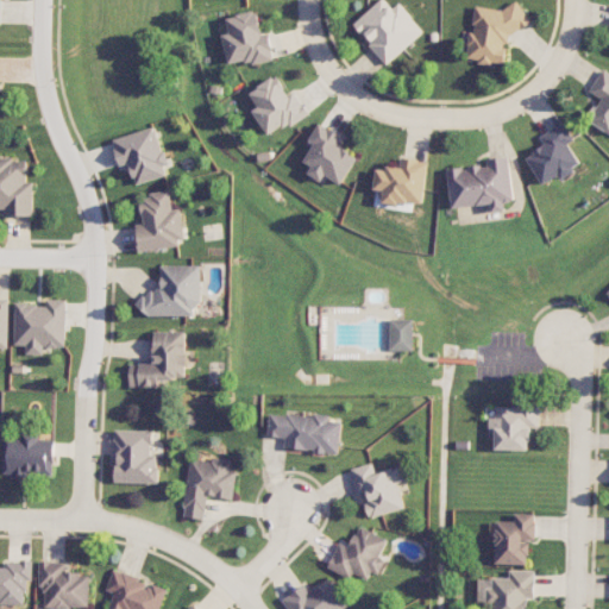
[(389,64),(426,31),(400,4),(394,8),(385,0),(380,0),(353,25),(389,64)]
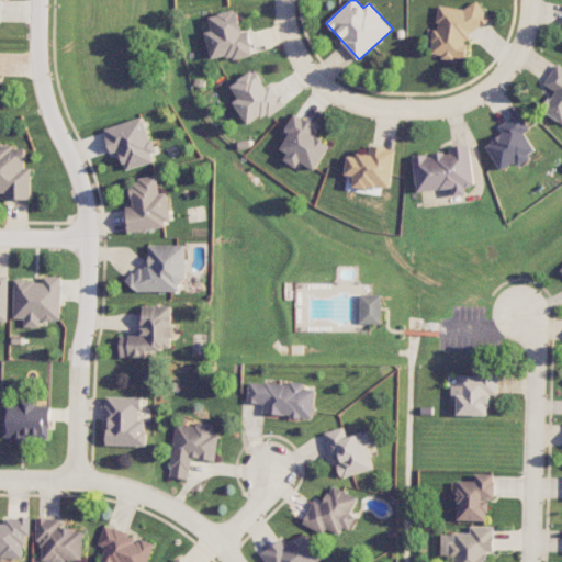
[(431,56),(454,58),(459,56),(467,56),(468,46),(464,38),(492,22),(479,0),(464,9),(439,6),(437,22),(440,26),(434,31),(431,56)]
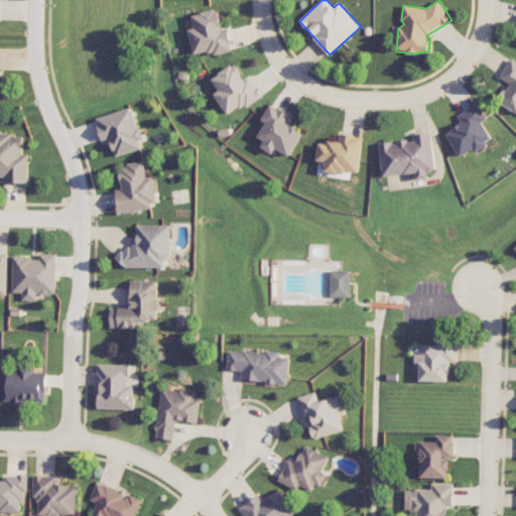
[(195,56),(233,49),(229,28),(223,29),(219,9),(191,14),(195,28),(189,29),(195,56)]
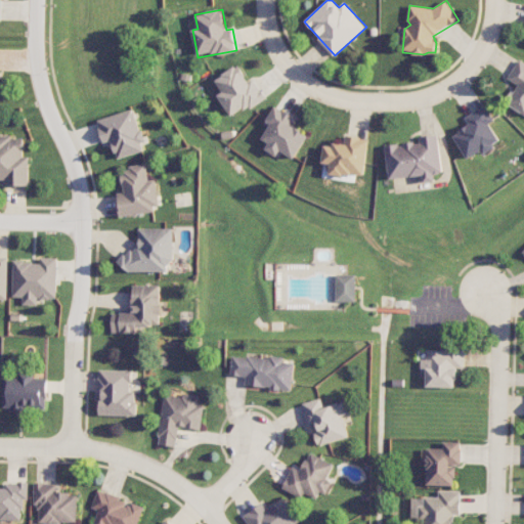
[(523,60),(520,58),(508,79),(518,85),(507,104),(523,114),(523,60)]
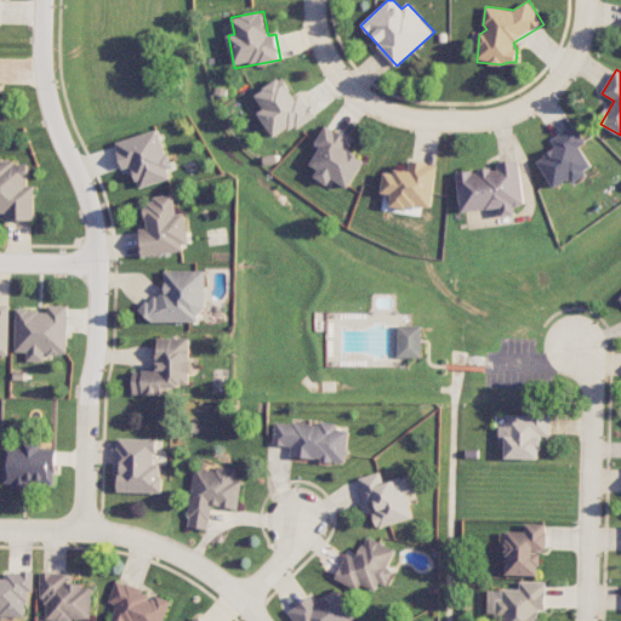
[(315,115),(301,92),(296,96),(284,77),(255,95),(265,109),(258,113),(275,141),(315,115)]
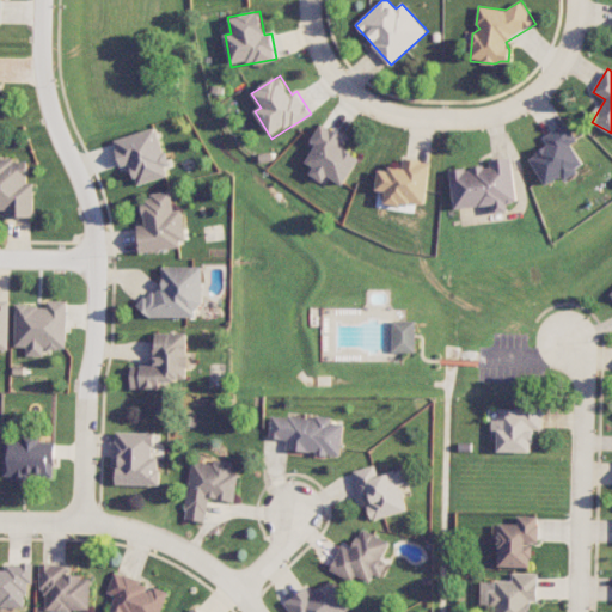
[(360,157),(341,147),(346,136),(320,123),(311,142),(316,145),(306,163),(313,167),(310,175),(324,183),(326,177),(344,187),(360,157)]
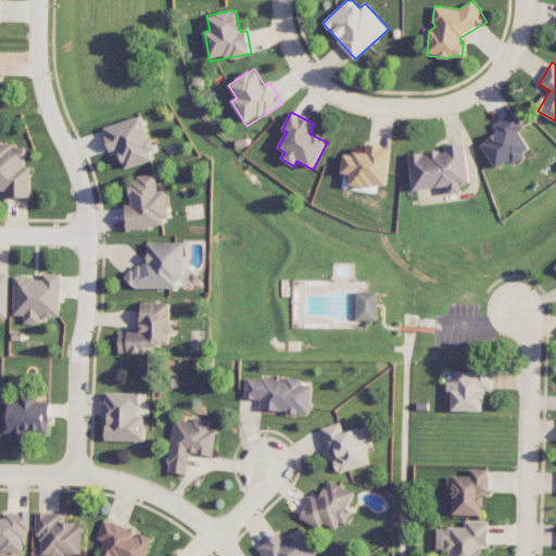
[(495,169),(510,161),(512,163),(532,152),(520,131),(525,129),(516,112),(494,125),(498,133),(481,142),(495,169)]
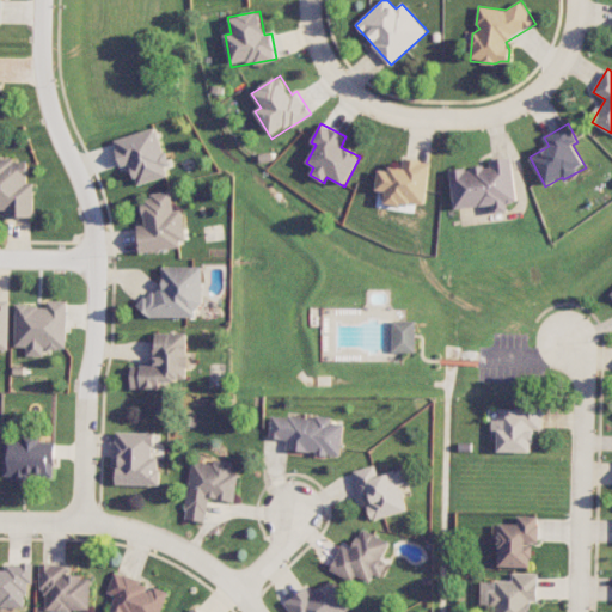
[(114,139),(121,166),(132,164),(138,185),(169,177),(166,167),(169,166),(159,128),(114,139)]
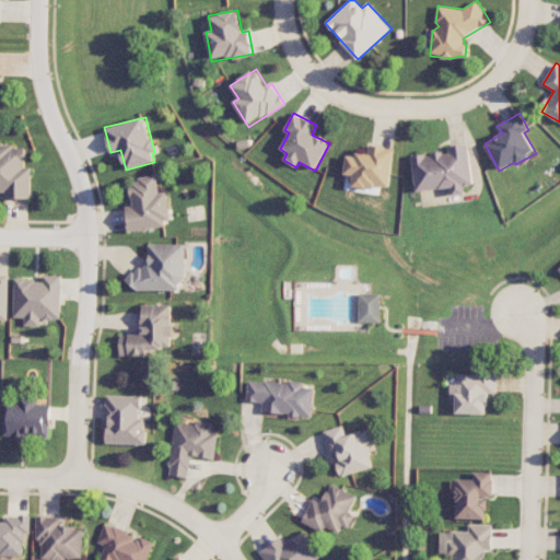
[(412,155),(416,191),(452,187),(452,195),(465,194),(464,186),(474,185),(469,143),(448,147),(450,152),(412,155)]
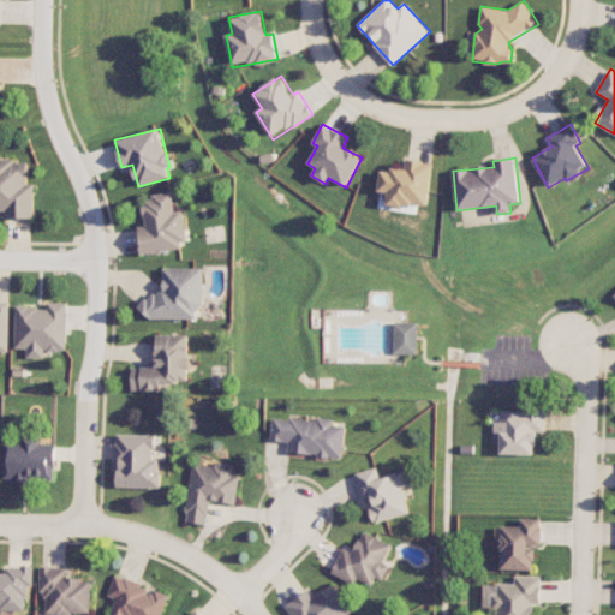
[(34,219),(35,184),(28,184),(29,160),(0,159),(0,213),(5,213),(5,218),(34,219)]
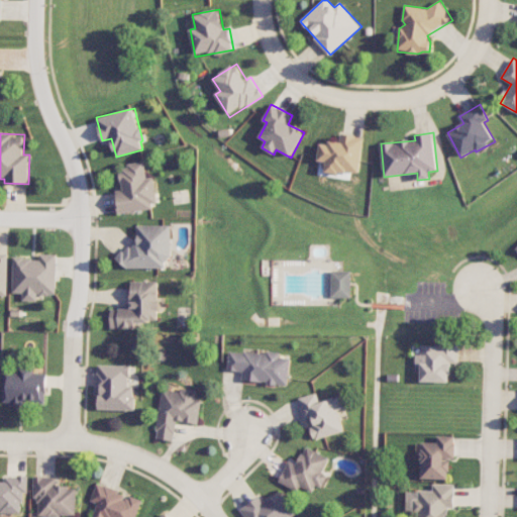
[(365,136),(341,134),(340,143),(319,141),(317,161),(326,162),(325,172),(360,175),(365,136)]
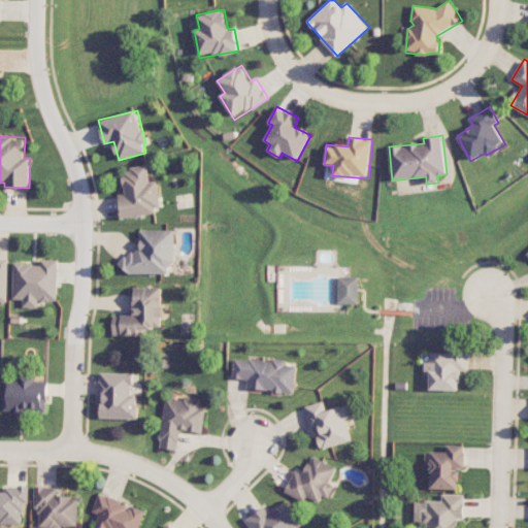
[(122,169),(125,194),(119,195),(122,217),(162,211),(158,180),(151,182),(149,166),(122,169)]
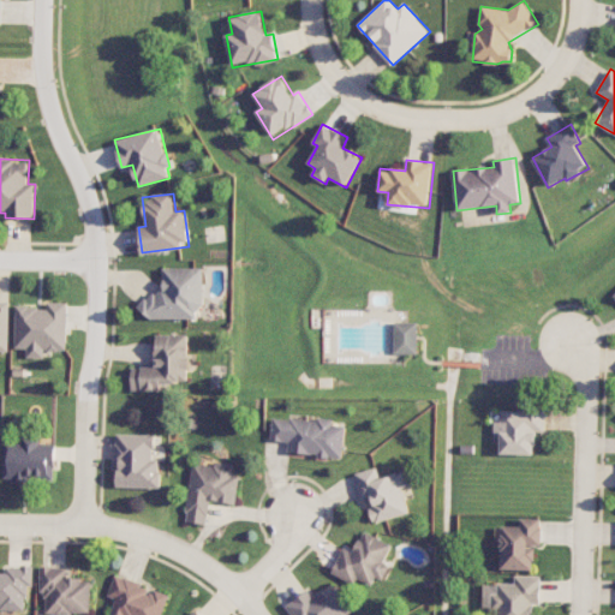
[(204,268),(163,269),(163,294),(142,294),(142,318),(197,317),(197,308),(204,308),(204,268)]
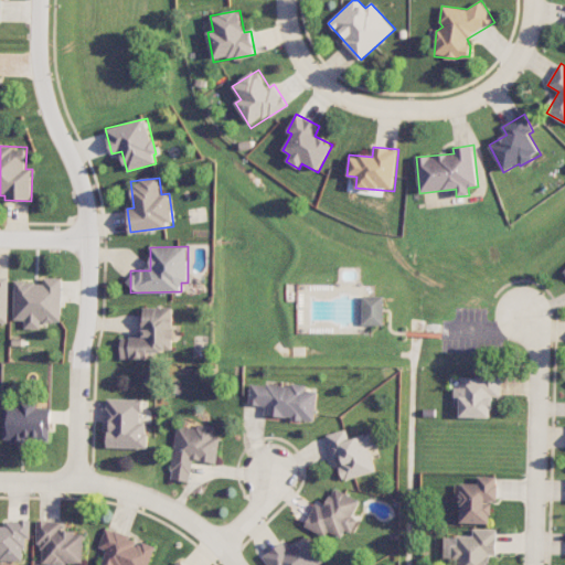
[(0,322),(8,323),(10,279),(0,278),(0,322)]
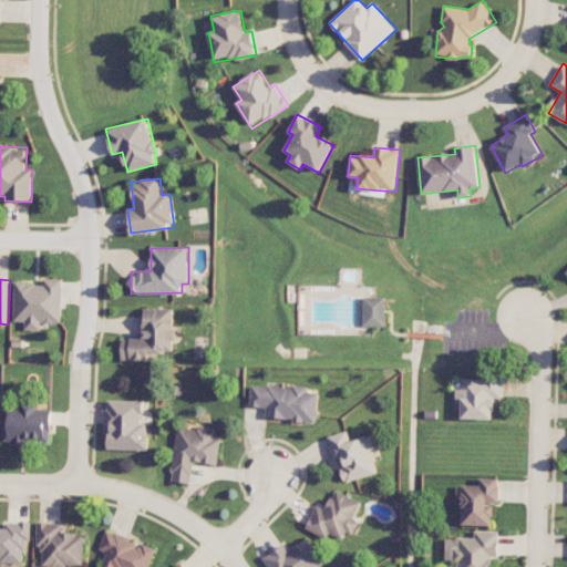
[(61,323),(62,279),(44,279),(44,284),(14,282),(14,321),(24,321),(24,330),(41,330),(41,323),(61,323)]
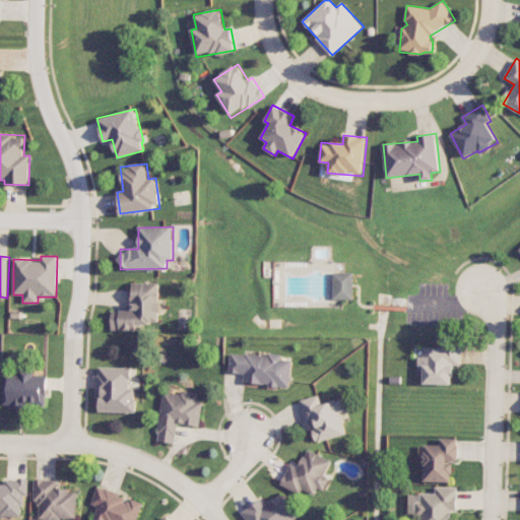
[(333,299),(353,300),(353,272),(334,272),(333,299)]
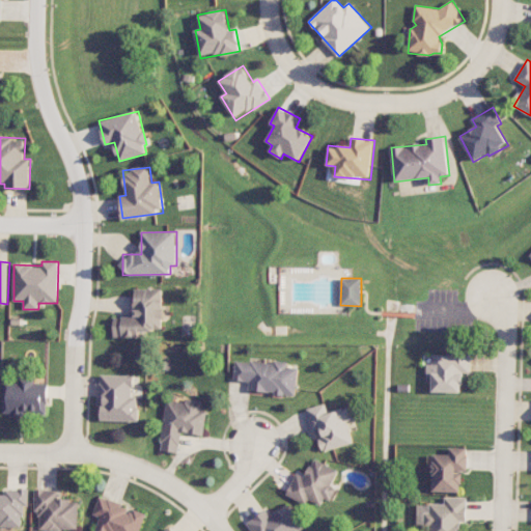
[(162,289),(135,289),(135,317),(114,317),(114,337),(140,337),(140,331),(163,331),(162,289)]
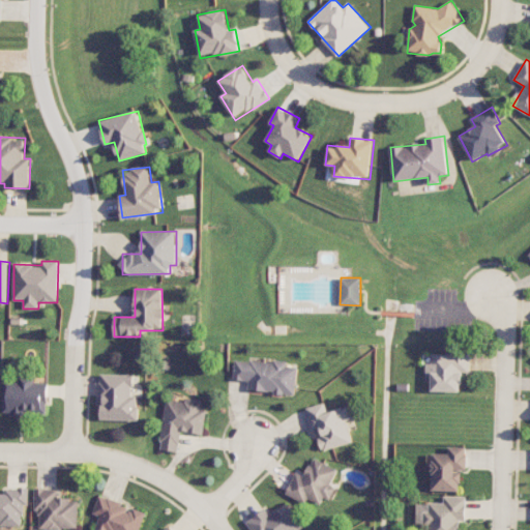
[(431,391),(462,391),(462,372),(470,373),(470,351),(451,351),(451,354),(432,354),(432,364),(427,363),(425,373),(432,373),(431,391)]
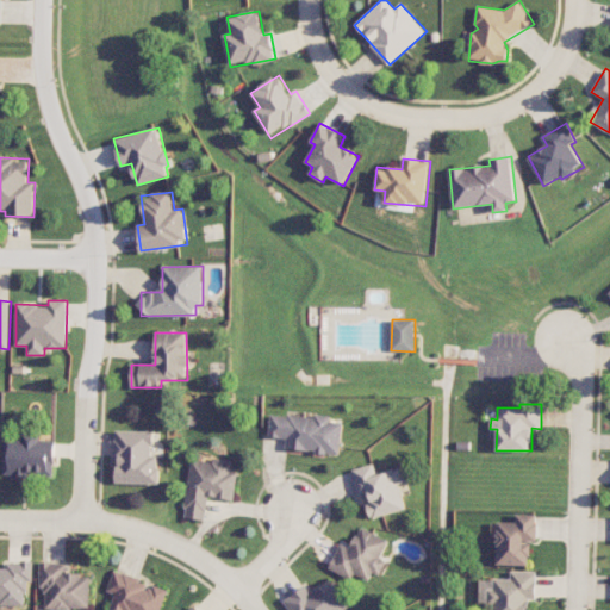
[(341,454),(343,423),(331,422),(332,418),(271,412),(268,437),(286,439),(285,449),(341,454)]
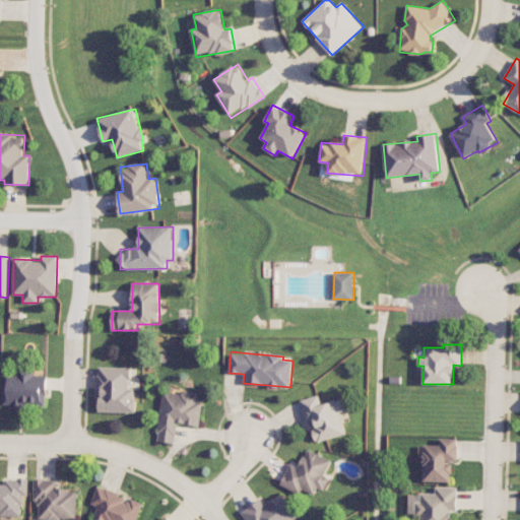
[(136,412),(136,388),(131,387),(131,368),(99,367),(98,412),(136,412)]
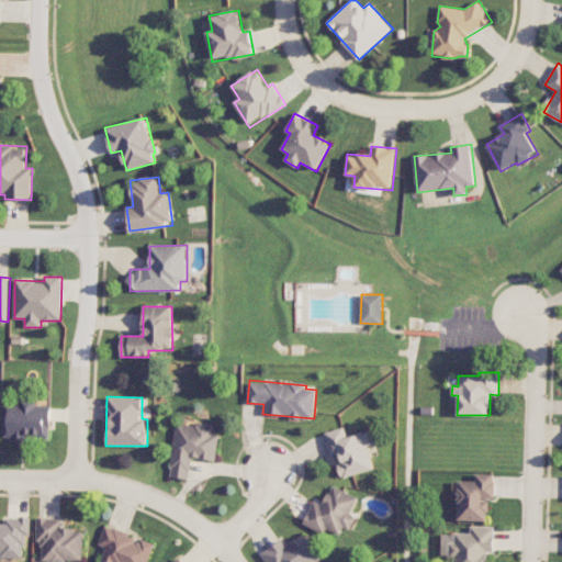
[(51,406),(37,405),(37,400),(20,398),(20,405),(4,404),(3,439),(49,440),(51,406)]
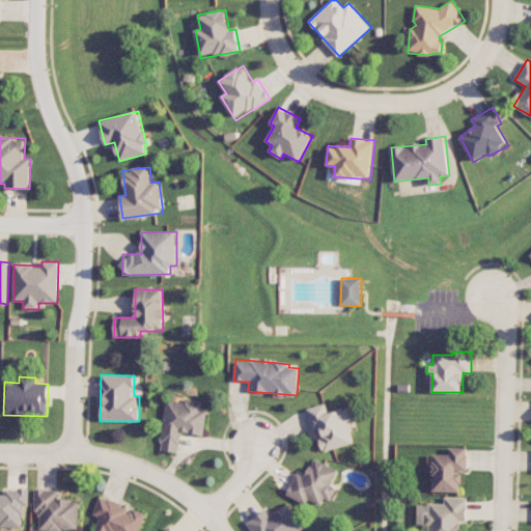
[(178,452),(182,432),(203,436),(207,411),(200,411),(202,401),(186,398),(185,403),(167,400),(160,450),(178,452)]
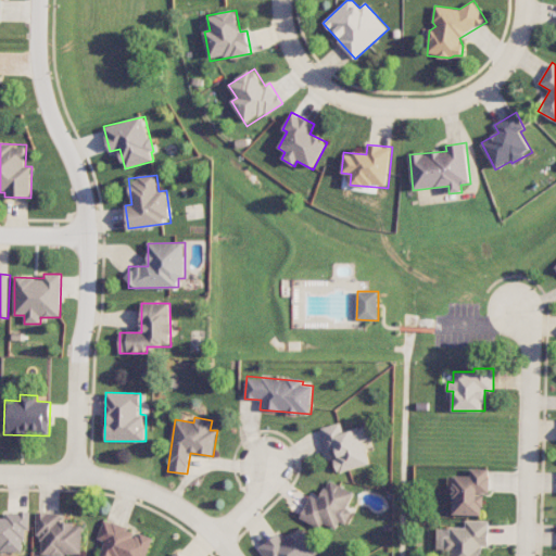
[(339,472),(370,465),(365,443),(373,441),(368,426),(344,431),(342,422),(320,428),(327,453),(333,451),(339,472)]
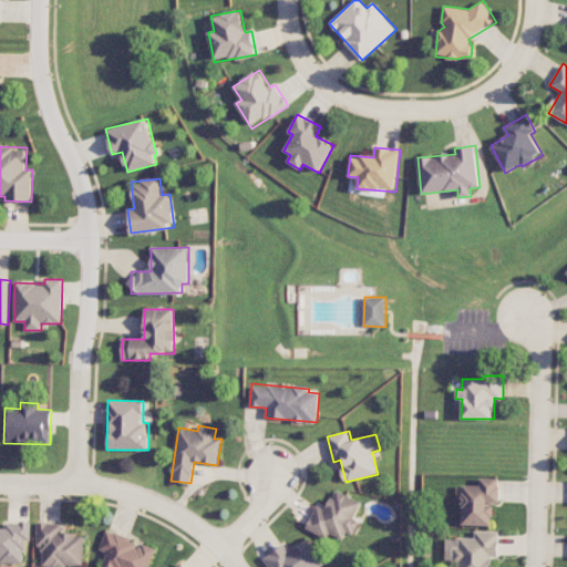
[(462,525),(493,525),(493,503),(500,503),(500,478),(481,478),(481,485),(462,485),(462,525)]
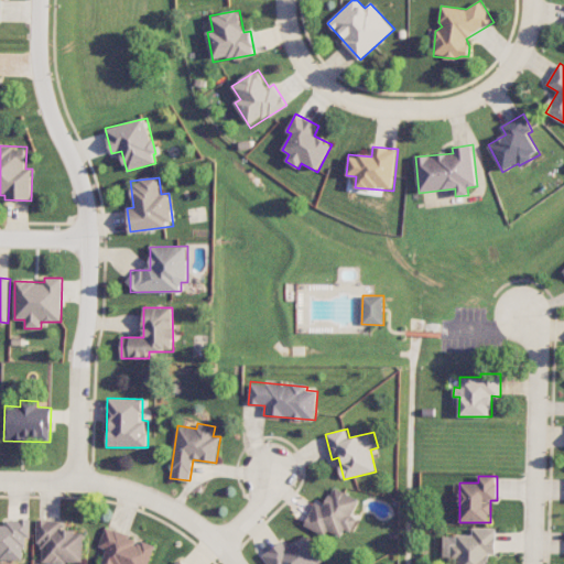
[(360,499),(333,488),(325,507),(315,502),(304,527),(325,534),(327,530),(342,537),(345,529),(353,533),(359,519),(353,517),(360,499)]
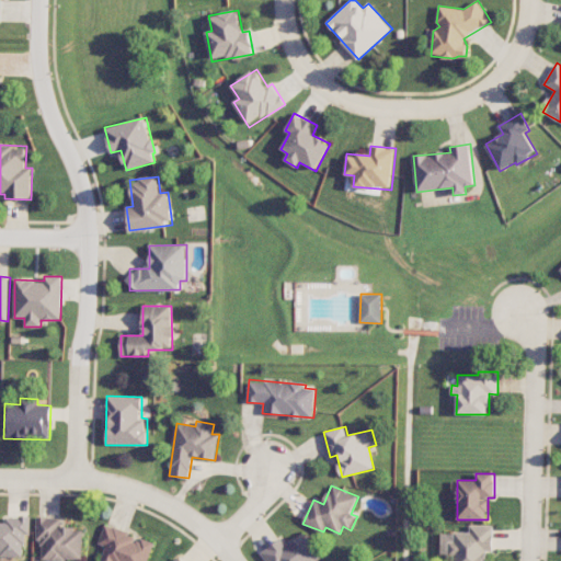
[(0,521),(0,556),(26,556),(27,517),(4,517),(4,522),(0,521)]
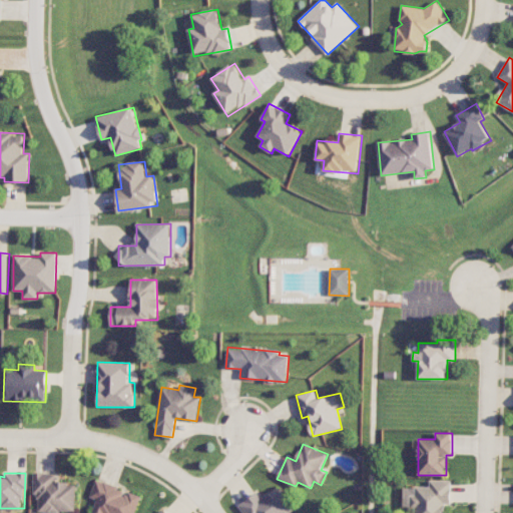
[(56,474),(33,473),(32,496),(38,496),(38,511),(75,512),(76,483),(56,482),(56,474)]
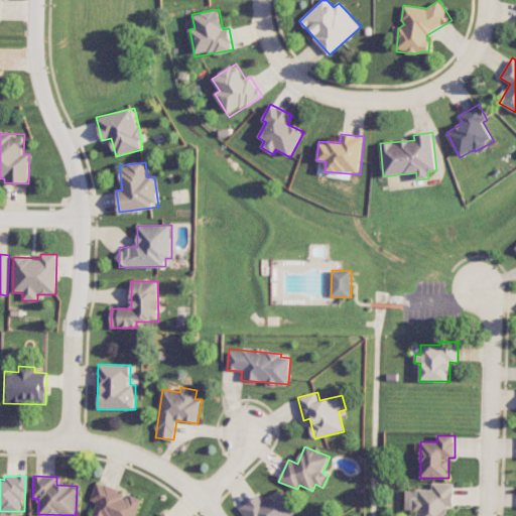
[(135,515),(142,499),(128,495),(128,494),(96,483),(90,500),(98,502),(92,515),(135,515)]
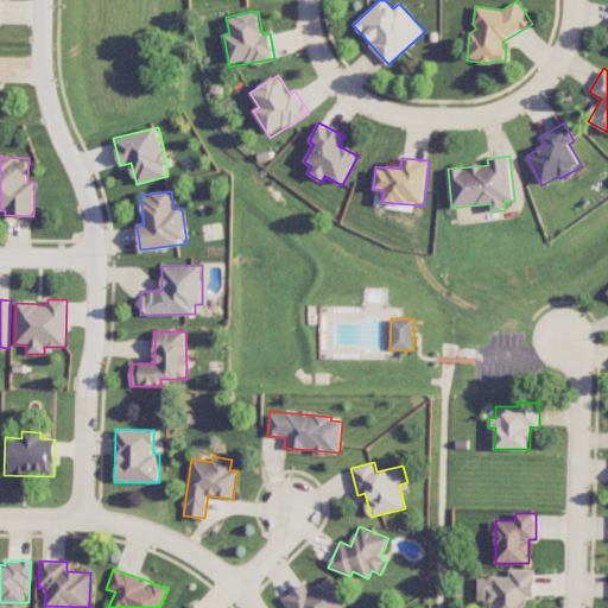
[(492,607),(526,607),(527,597),(534,597),(534,570),(510,569),(510,577),(479,577),(479,601),(493,601),(492,607)]
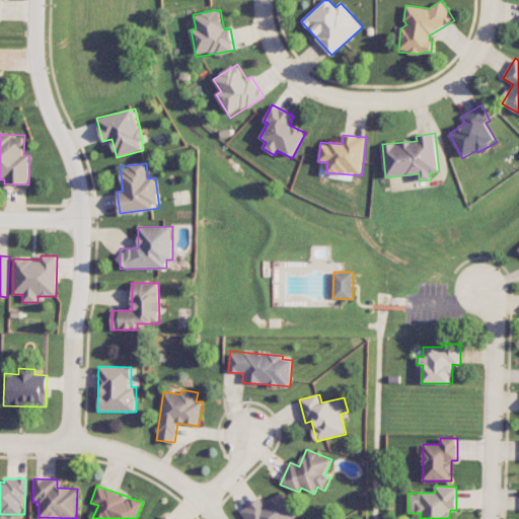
[(242,510),(246,518),(294,518),(297,518),(283,493),(264,503),(262,499),(242,510)]
